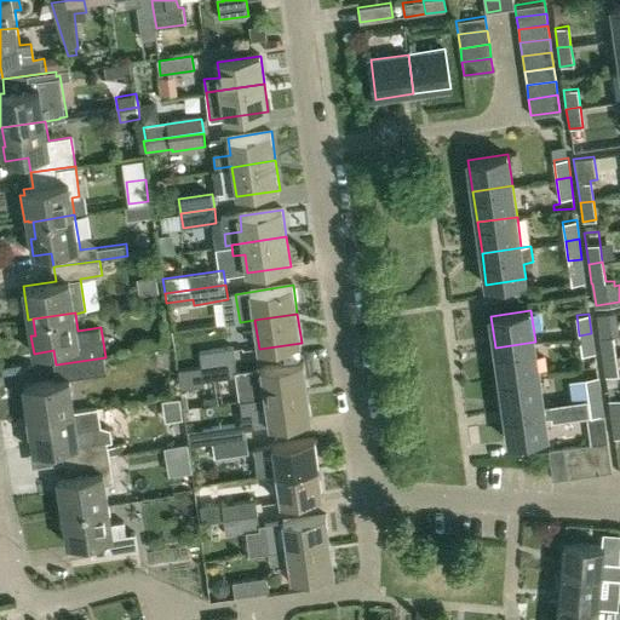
[(591,333),(579,336),(581,355),(595,352),(591,333)]
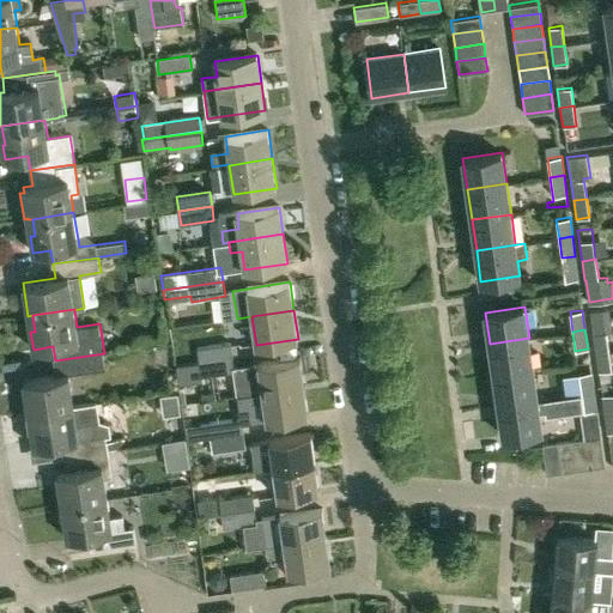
[(595,352),(608,351),(606,332),(593,334),(595,352)]
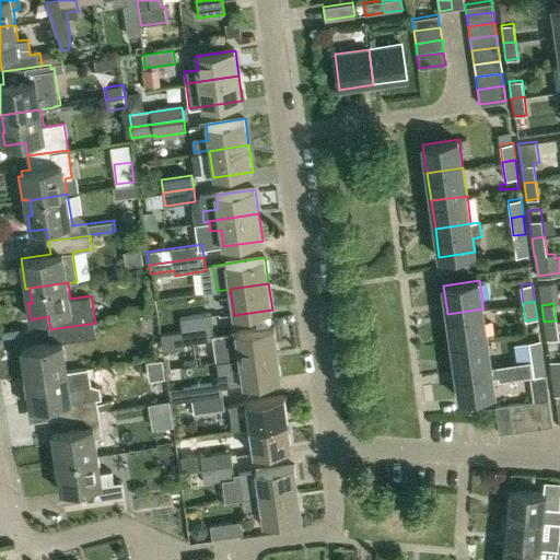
[(451,341),(487,336),(483,308),(447,314),(451,341)]
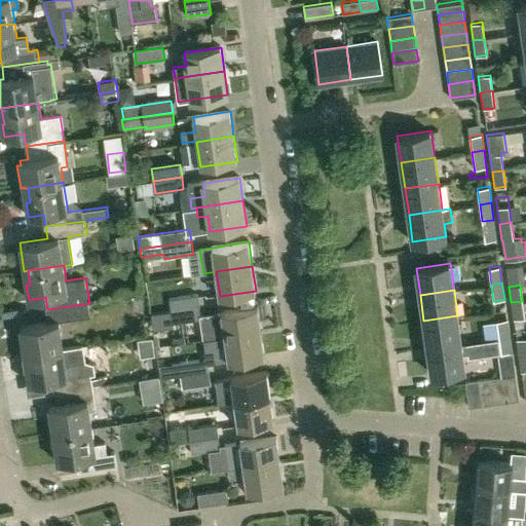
[(170,299),(172,311),(200,307),(198,295),(170,299)]
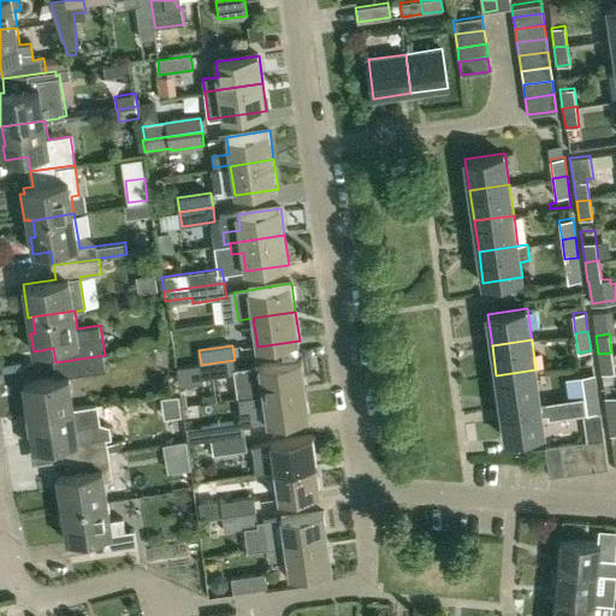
[(615,351),(611,353),(598,354),(605,391),(610,391),(610,385),(615,383),(615,380),(614,363),(615,362),(615,351)]
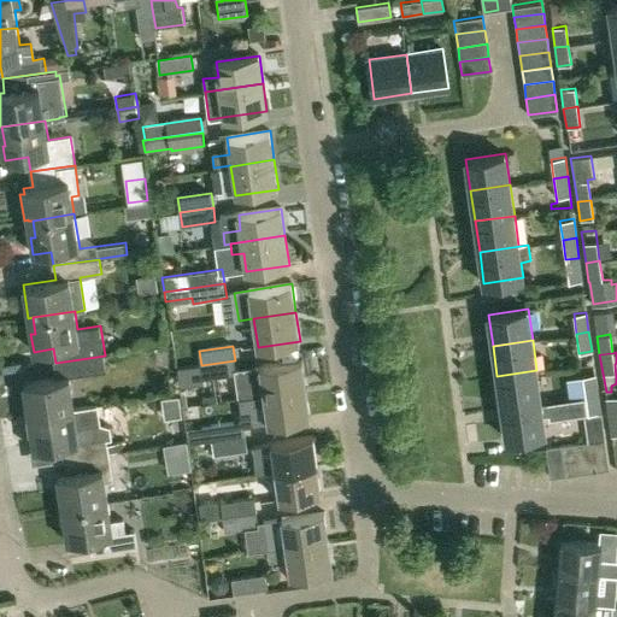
[(24,383),(29,416),(71,409),(69,393),(74,392),(71,376),(106,371),(105,356),(56,363),(58,378),(24,383)]
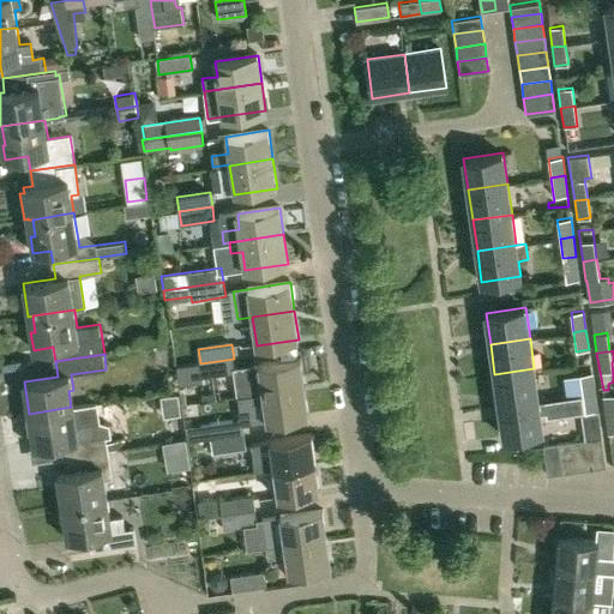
[(236,373),(234,359),(200,363),(202,378),(236,373)]
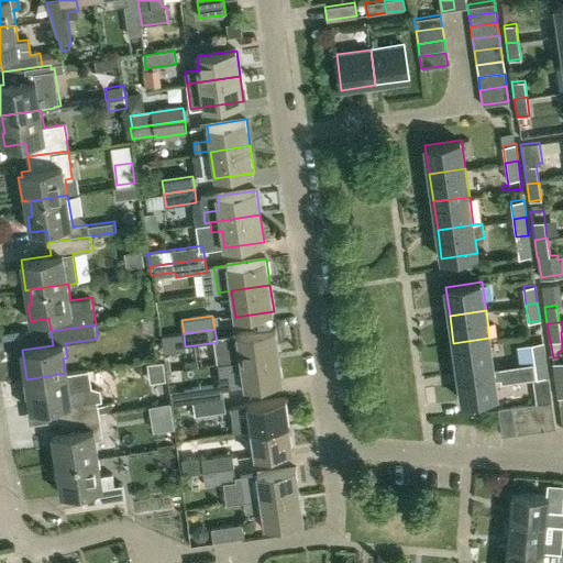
[(276,329),(221,338),(223,351),(216,352),(218,363),(280,354),(276,329)]
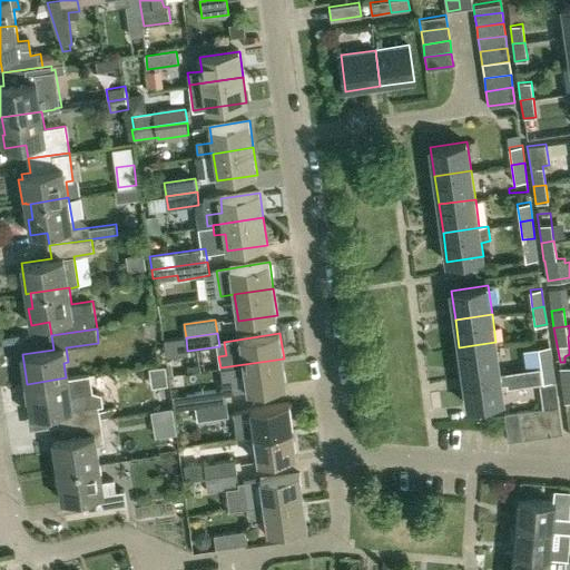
[(495,342),(459,347),(463,376),(500,371),(495,342)]
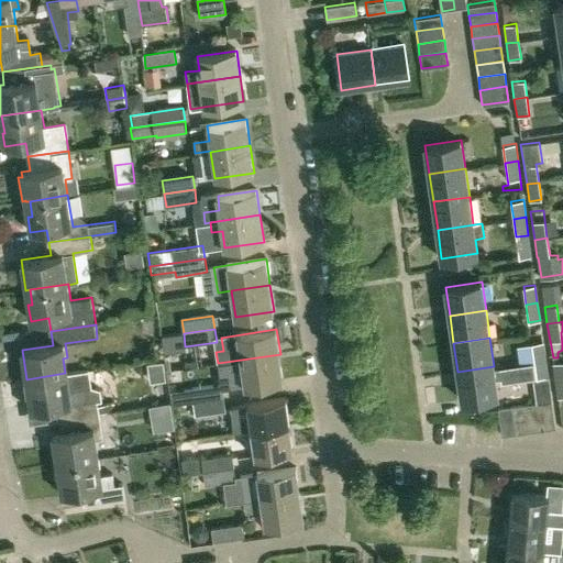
[(533,361),(547,359),(543,341),(531,343),(533,361)]
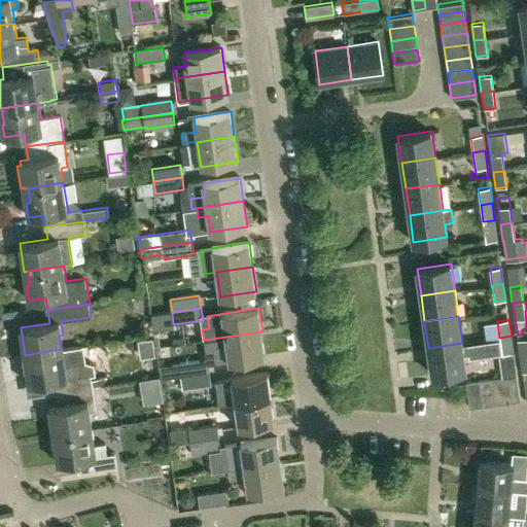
[(210,351),(227,348),(229,361),(266,356),(262,331),(208,339),(210,351)]
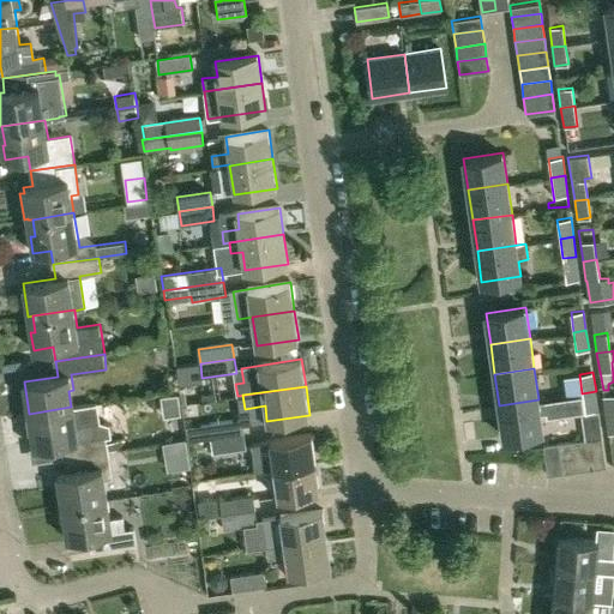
[(596,391),(582,393),(585,413),(599,410),(596,391)]
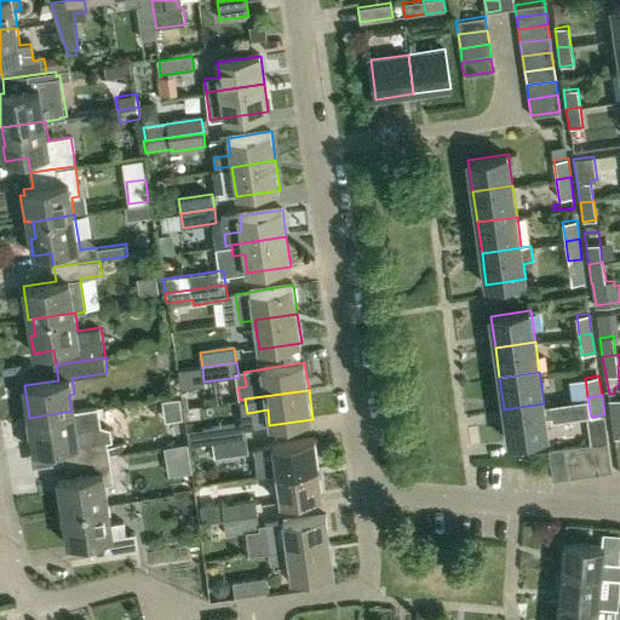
[(590,413),(587,397),(544,403),(504,409),(509,441),(549,435),(545,415),(550,415),(550,419),(590,413)]
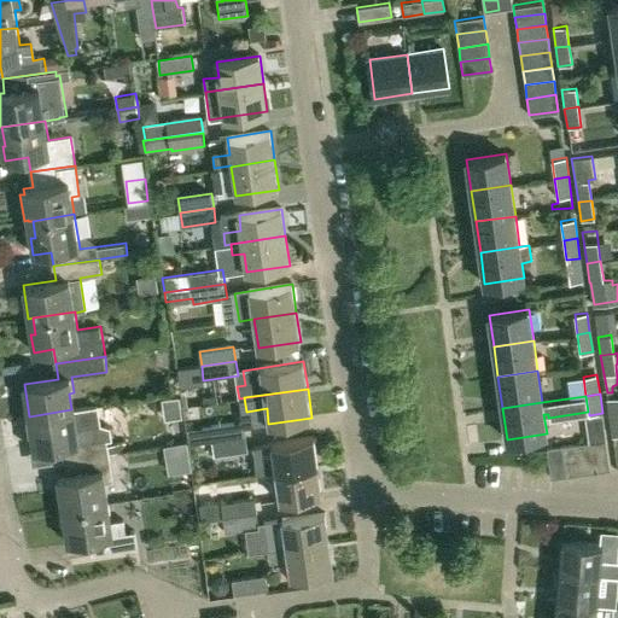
[(608,417),(617,415),(617,396),(606,398),(608,417)]
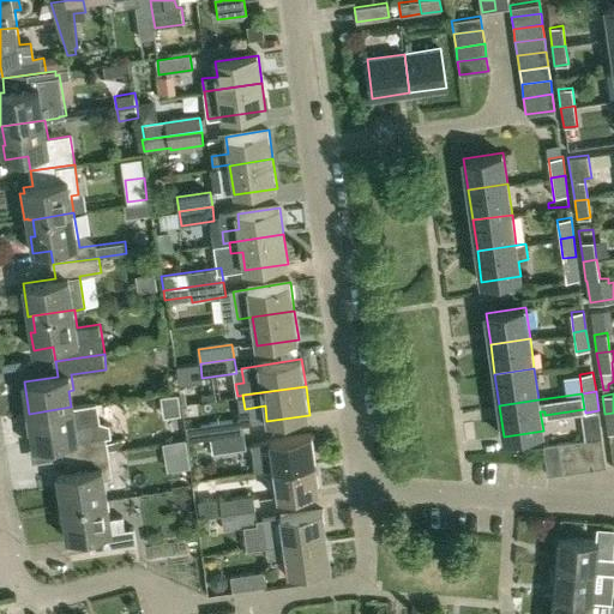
[(71,407),(29,414),(25,417),(28,429),(31,432),(34,447),(62,444),(64,457),(109,451),(108,439),(114,438),(113,426),(102,422),(100,422),(97,403),(76,407),(71,407)]
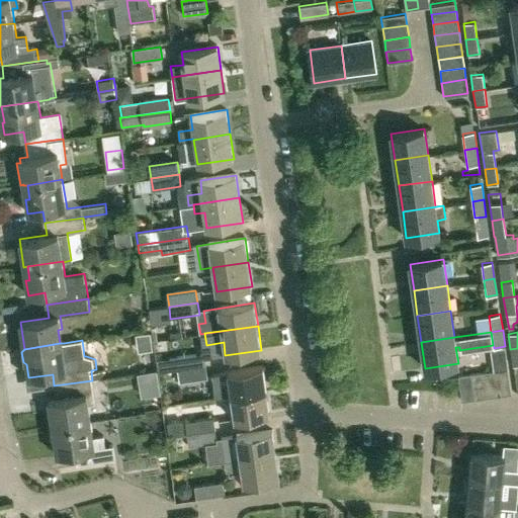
[(177,358),(178,370),(206,366),(205,354),(177,358)]
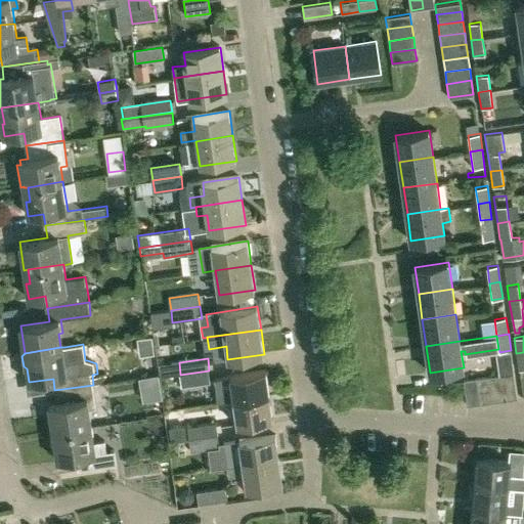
[(211,383),(209,370),(180,375),(182,386),(211,383)]
